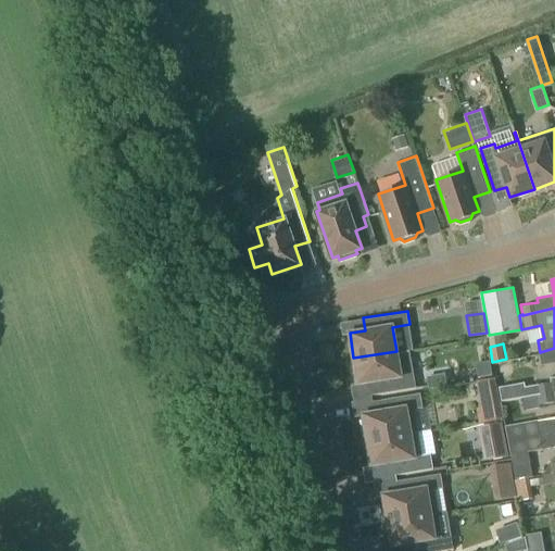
[(396,351),(353,358),(357,383),(369,382),(371,393),(416,386),(410,349),(396,351)]
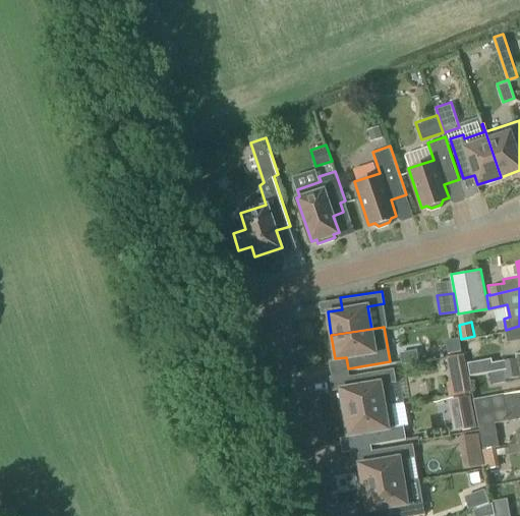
[(402,363),(419,360),(418,347),(400,350),(402,363)]
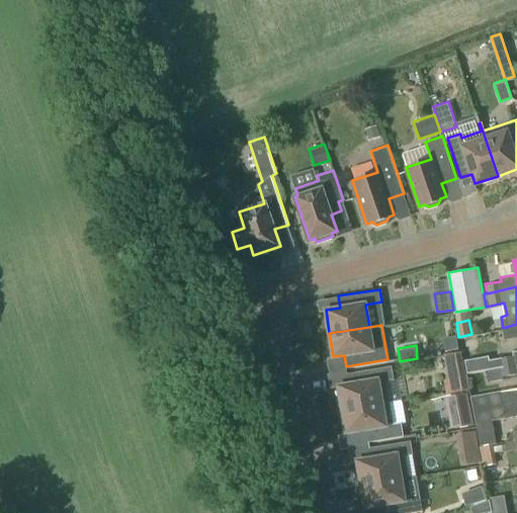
[(487,368),(516,361),(516,348),(513,349),(514,353),(489,358),(489,354),(465,358),(467,371),(487,368)]
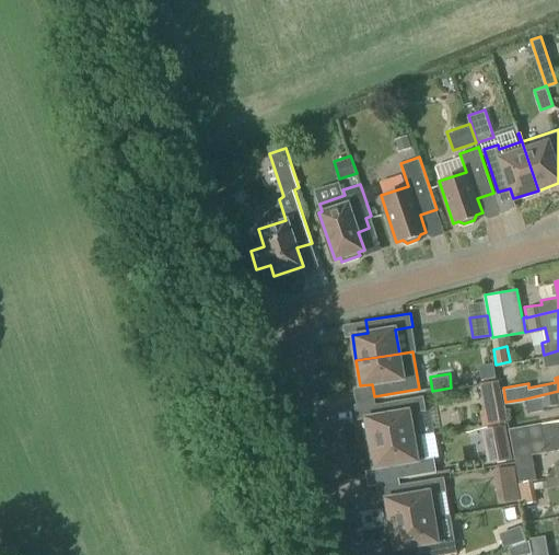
[(486,411),(504,407),(500,379),(480,381),(486,411)]
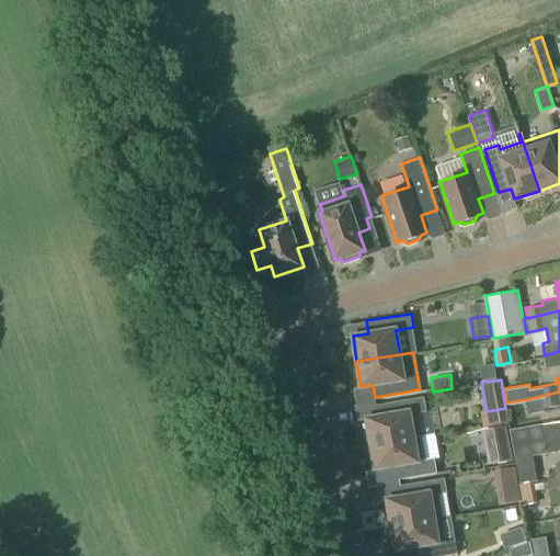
[(559,392),(527,399),(529,408),(559,404),(559,392)]
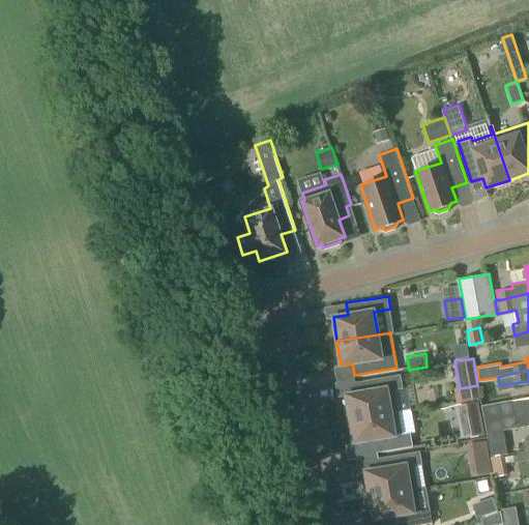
[(395,411),(391,388),(403,386),(401,373),(355,381),(356,392),(346,395),(350,418),(395,411)]
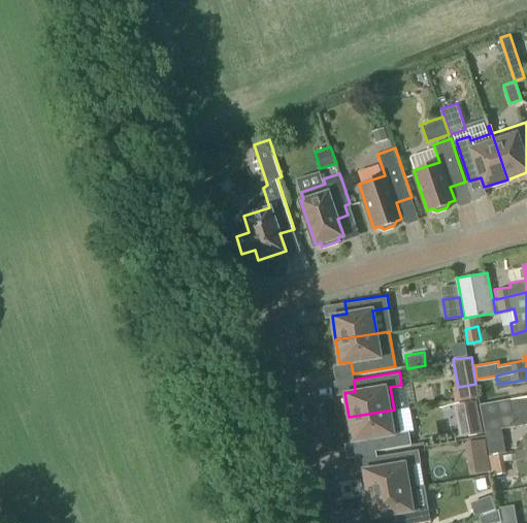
[(483,416),(526,407),(526,395),(512,397),(511,396),(480,402),(483,416)]
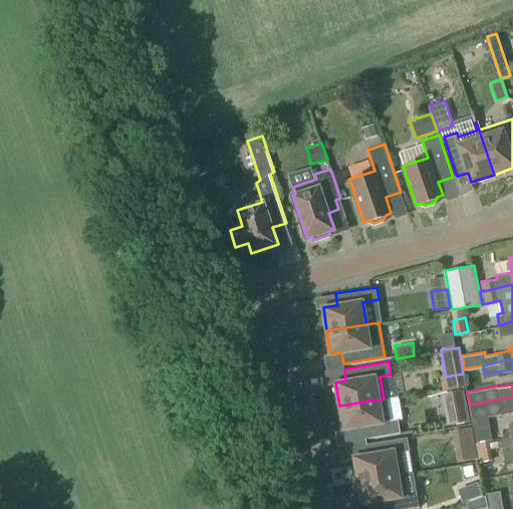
[(458,424),(472,421),(466,388),(452,391),(458,424)]
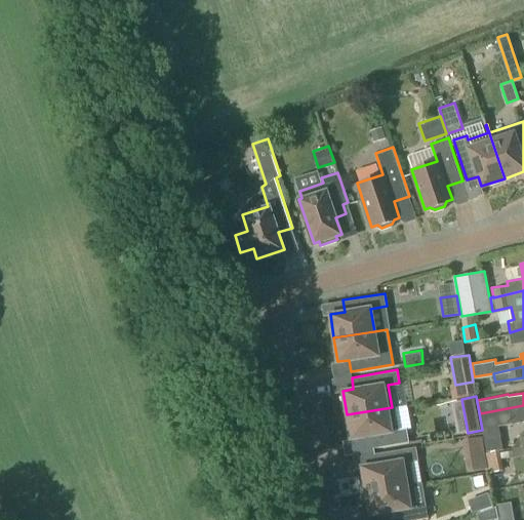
[(486,450),(500,448),(504,448),(498,424),(523,418),(523,405),(480,413),(482,427),(486,450)]
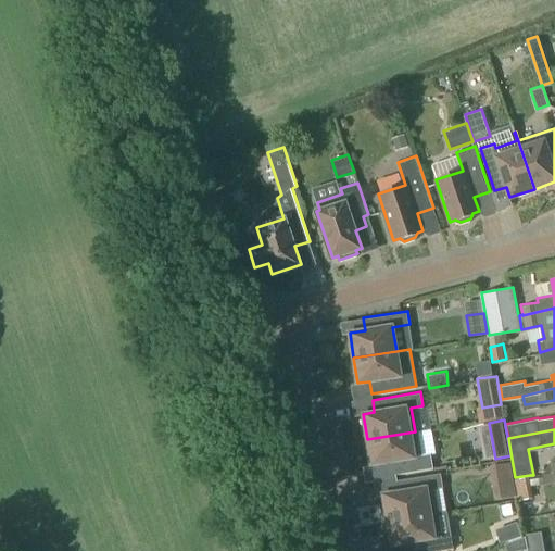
[(415,431),(367,439),(371,464),(382,463),(385,475),(433,466),(430,453),(419,454),(415,431)]
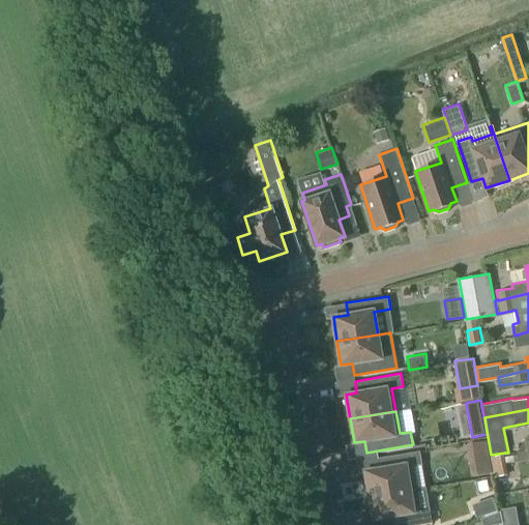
[(472,475),(493,471),(488,439),(467,442),(472,475)]
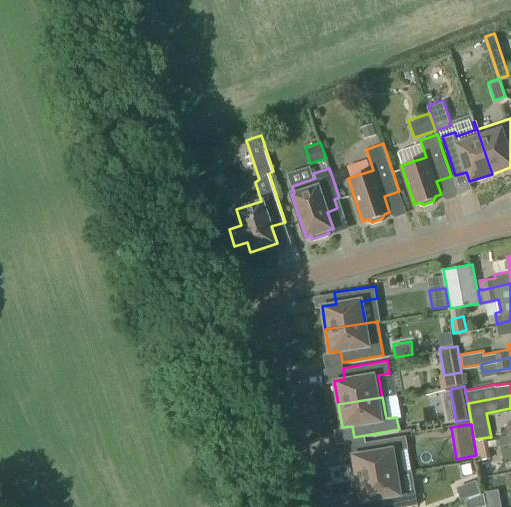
[(510,432),(508,433),(500,435),(501,444),(510,441),(510,432)]
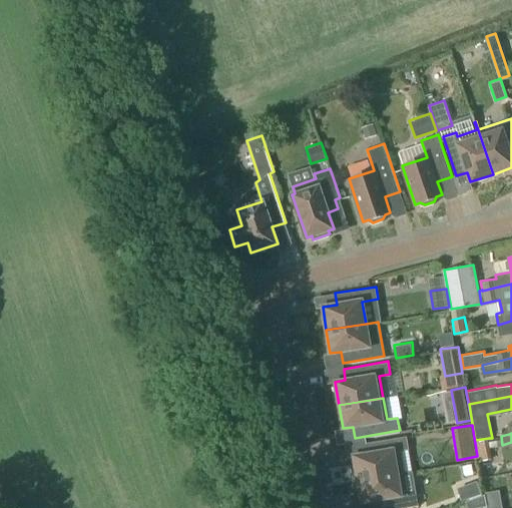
[(401,472),(398,450),(409,448),(407,435),(366,442),(368,453),(354,456),(355,464),(351,464),(354,480),(401,472)]
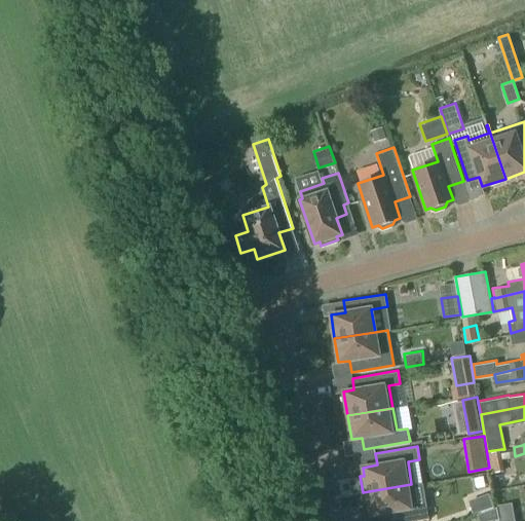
[(411,484),(363,492),(365,508),(369,507),(370,515),(385,513),(386,520),(406,520),(428,517),(426,505),(415,507),(411,484)]
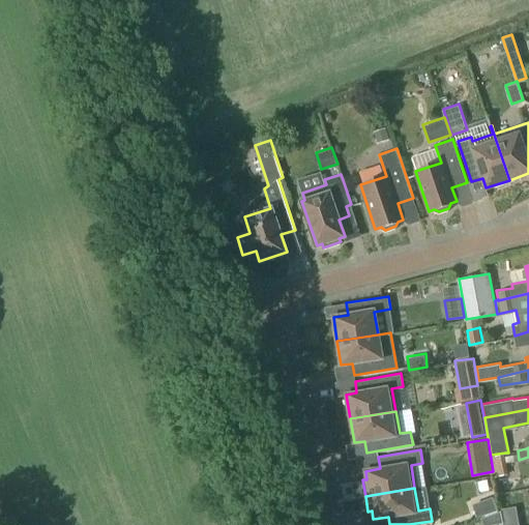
[(476,517),(498,509),(493,495),(472,502),(476,517)]
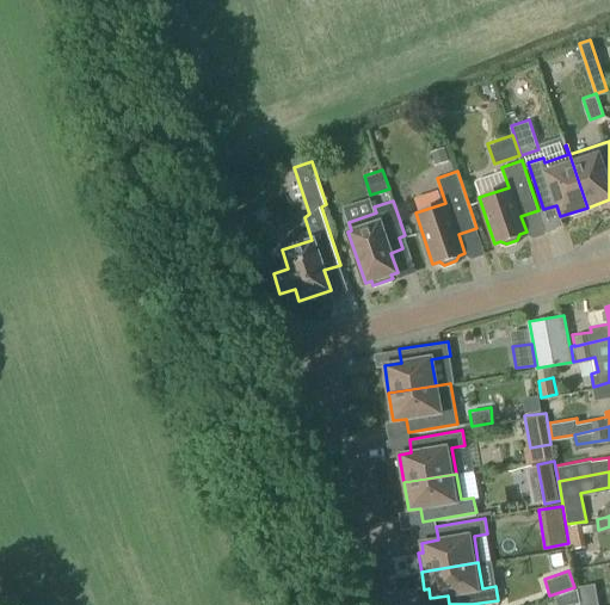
[(558,604),(561,604),(581,602),(578,587),(555,596),(558,604)]
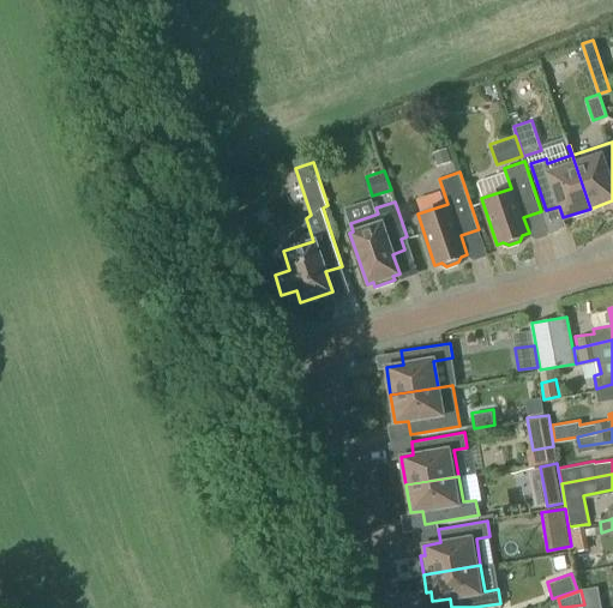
All buildings are outlined.
